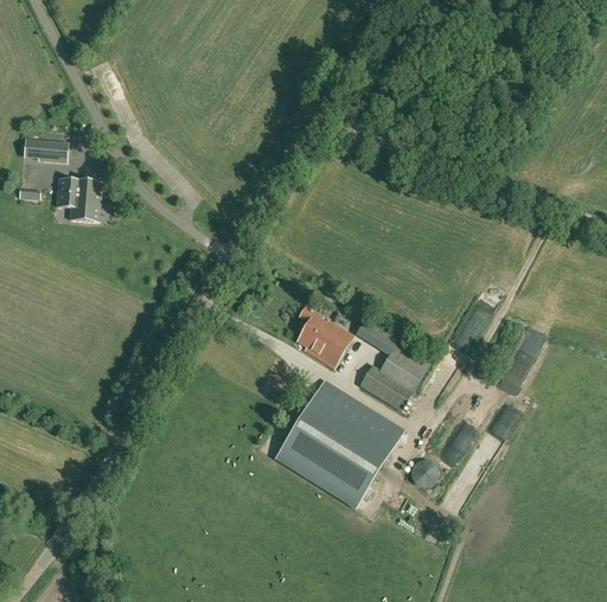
[(69,142),(39,140),(38,158),(68,160),(69,142)]
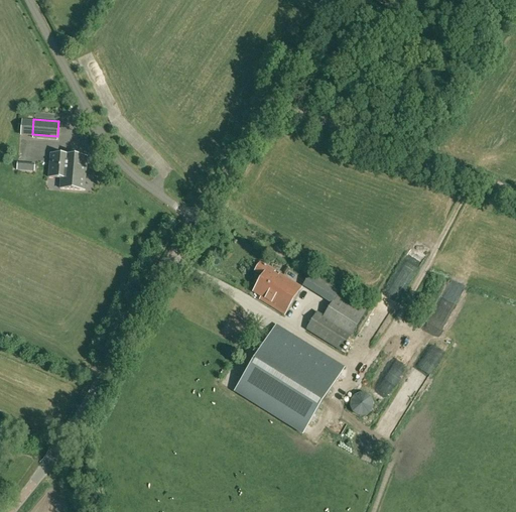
[(87,155),(50,153),(48,175),(60,176),(59,185),(85,187),(87,155)]
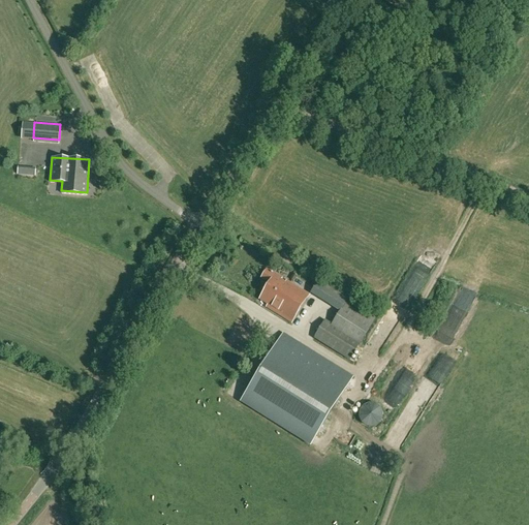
[(291,319),(309,291),(268,266),(262,274),(271,280),(260,296),(272,302),(270,305),(291,319)]
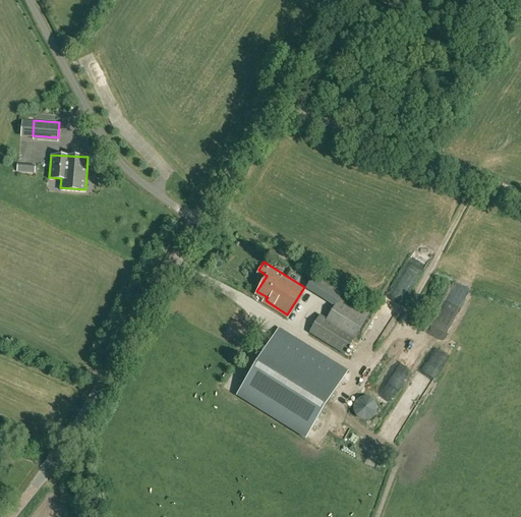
[(344,350),(354,334),(355,334),(371,307),(314,272),(306,285),(335,303),(327,317),(320,312),(309,329),(344,350)]
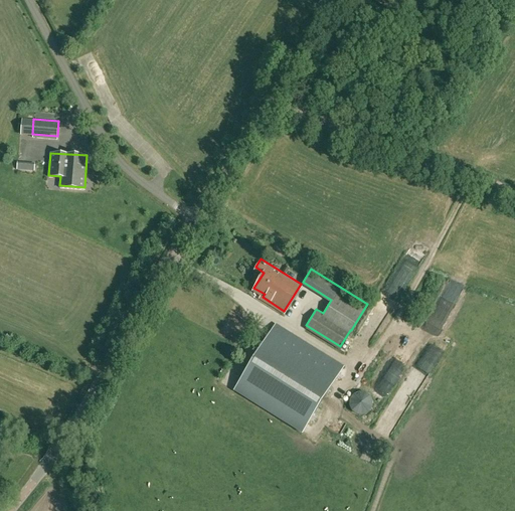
[(235,387),(302,429),(342,364),(276,323),(235,387)]
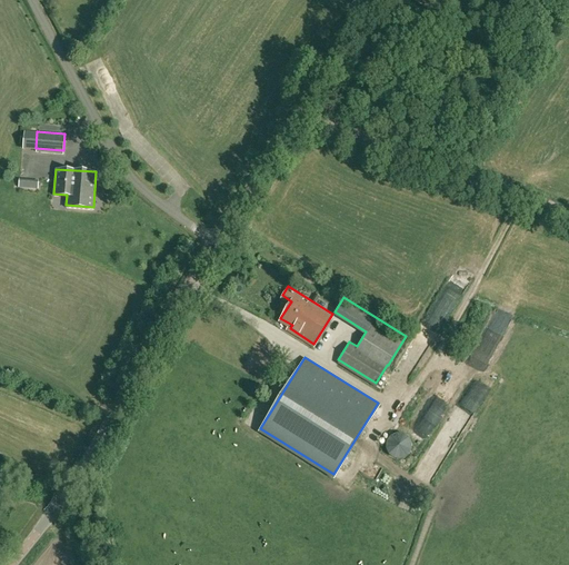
[(481,395),(495,372),(481,365),(469,389),(481,395)]
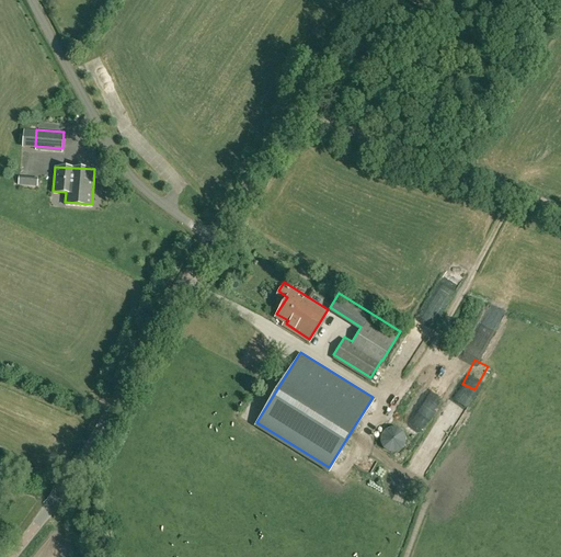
[(405,442),(405,440),(407,436),(405,434),(405,432),(404,429),(403,428),(401,425),(400,424),(398,424),(395,423),(392,422),(391,423),(389,423),(387,424),(384,425),(382,428),(381,429),(380,431),(380,432),(379,436),(380,439),(380,440),(381,443),(382,445),(385,446),(388,448),(391,450),(393,450),(395,450),(397,448),(399,448),(402,446),(403,445),(404,443),(405,442)]
